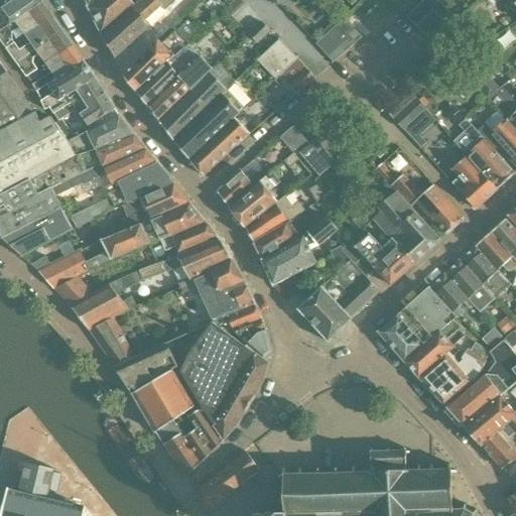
[(0,32),(41,2),(39,0),(6,0),(0,4),(0,32)]
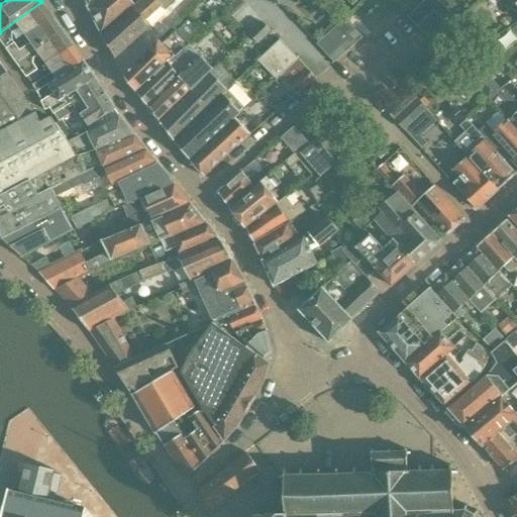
[(85,0),(88,7),(102,35),(138,2),(139,0),(85,0)]
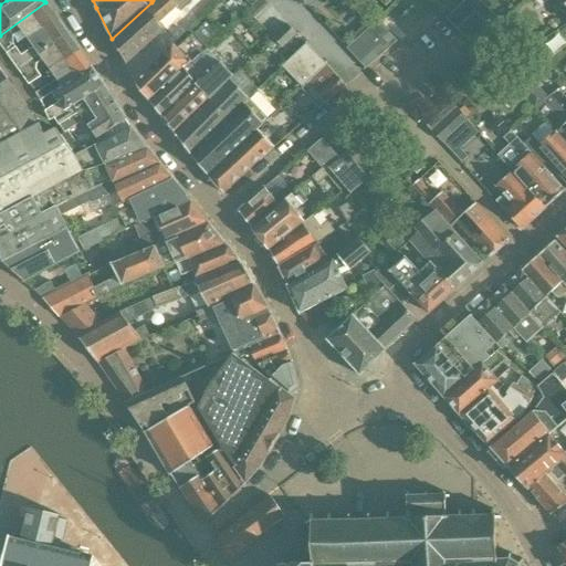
[(153,0),(152,2),(112,39),(125,64),(165,29),(160,23),(178,8),(180,11),(191,0),(153,0)]
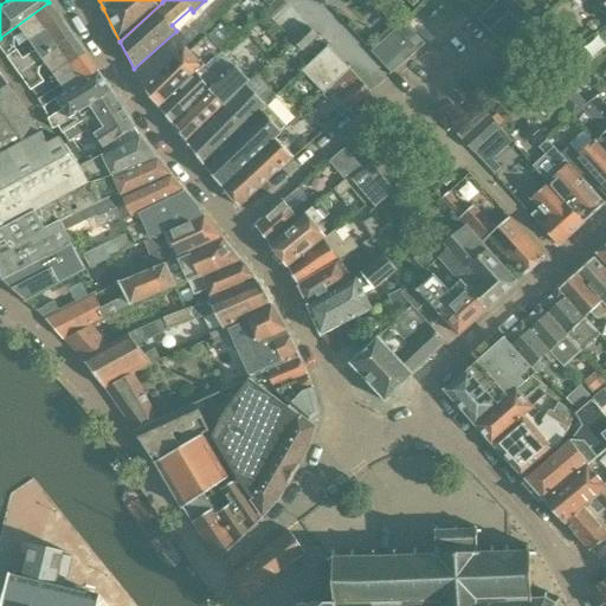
[(288,5),(283,0),(276,0),(269,6),(277,14),(288,5)]
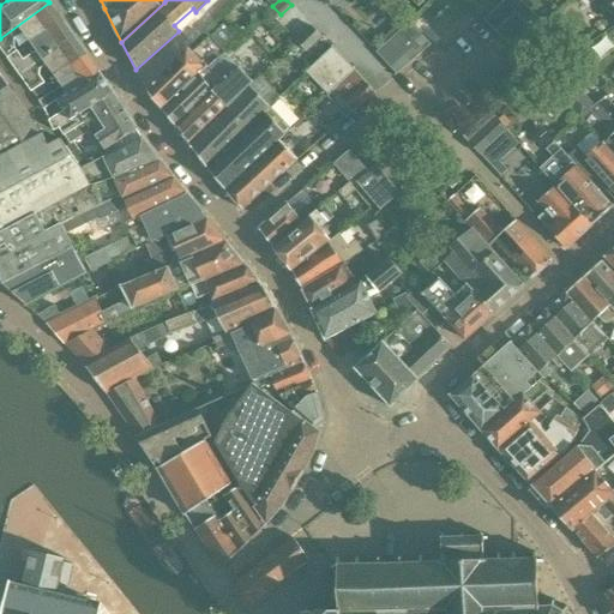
[(515,0),(510,0),(486,23),(516,52),(536,31),(541,25),(515,0)]
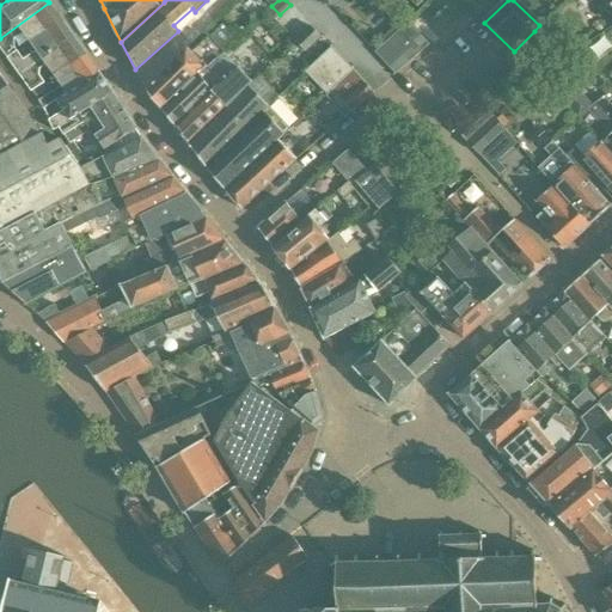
[(0,47),(0,48),(4,53),(7,57),(16,51),(13,48),(13,40),(23,32),(30,43),(62,20),(49,2),(0,38),(0,47)]
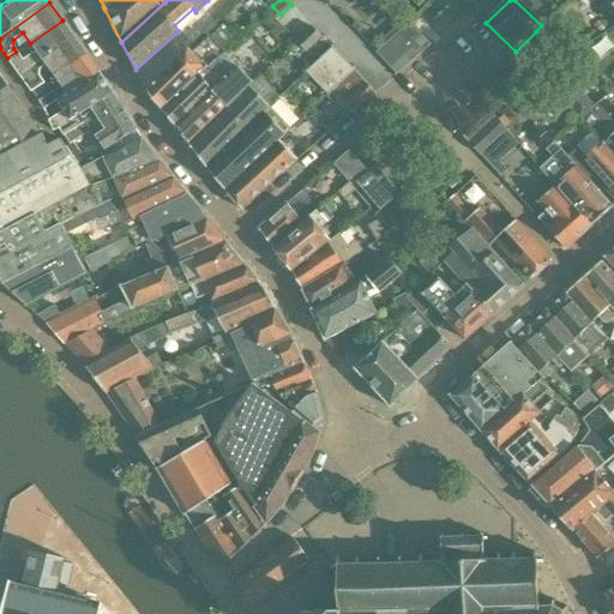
[(19,76),(74,37),(62,20),(30,43),(38,54),(37,54),(34,54),(23,61),(16,52),(7,58),(11,62),(19,76)]
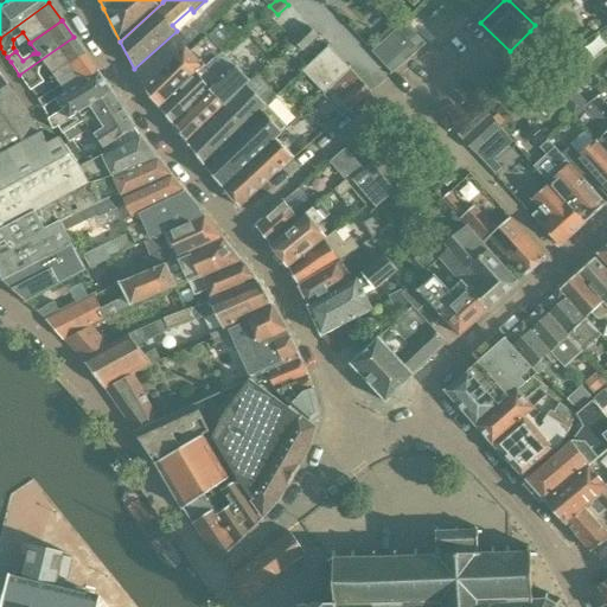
[(292,42),(301,52),(317,37),(307,27),(292,42)]
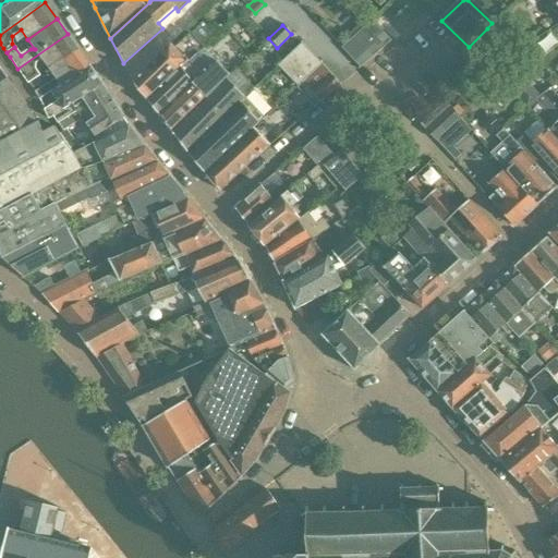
[(487,28),(469,47),(481,58),(498,40),(488,31),(488,29),(487,28)]
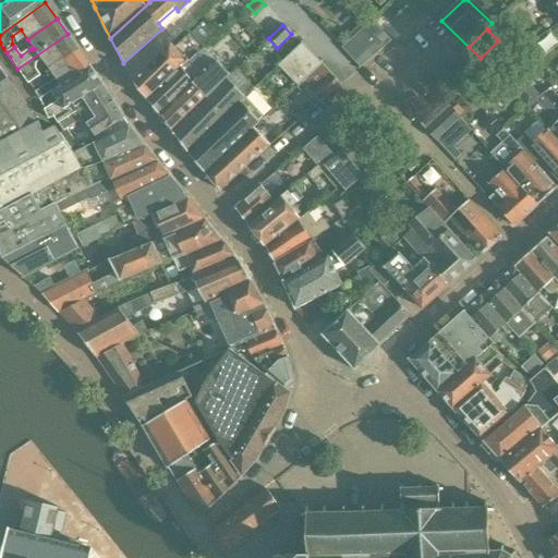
[(49,70),(80,51),(68,34),(17,69),(27,84),(38,76),(38,77),(39,75),(35,69),(36,62),(41,59),(49,70)]
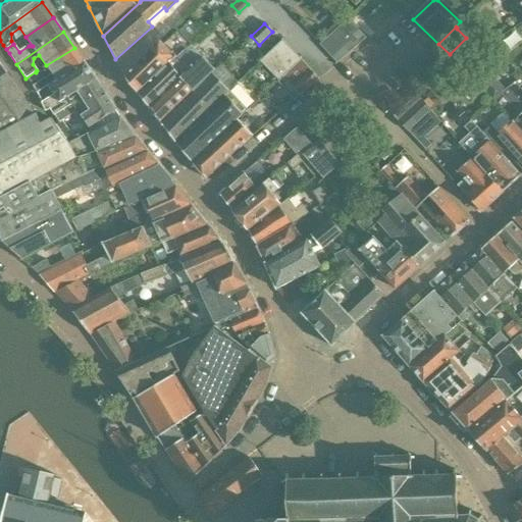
[(183,52),(189,46),(176,33),(164,45),(160,42),(124,76),(138,94),(167,63),(169,63),(183,52)]
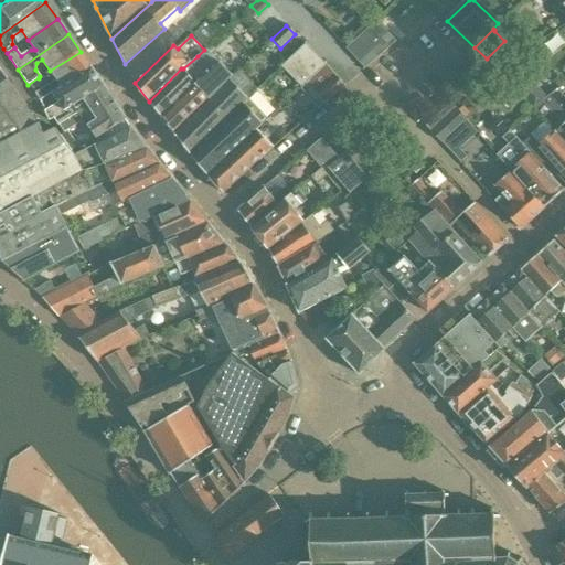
[(305,45),(287,62),(287,63),(299,75),(304,71),(308,74),(310,77),(311,78),(309,80),(310,80),(310,81),(327,65),(306,44),(305,45)]
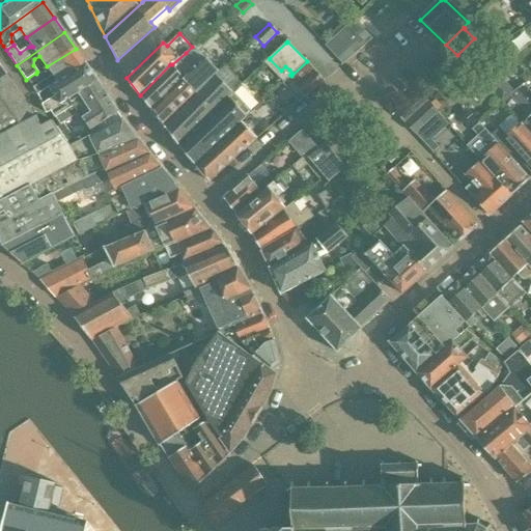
[(200,65),(206,60),(205,59),(205,60),(192,47),(186,53),(172,64),(170,64),(140,95),(150,110),(168,92),(180,81),(182,80),(189,74),(200,65)]
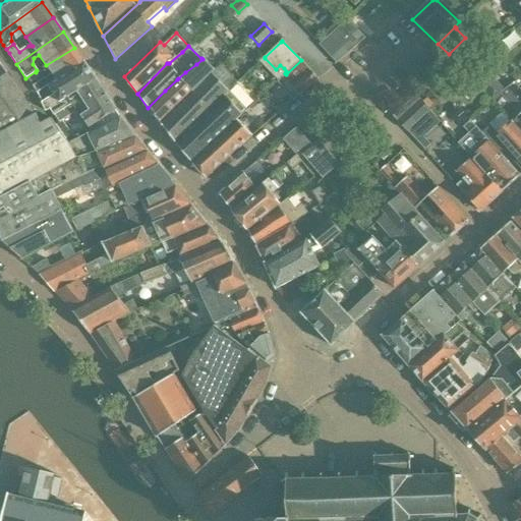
[(48,84),(85,62),(74,48),(46,65),(51,73),(32,87),(36,93),(48,84)]
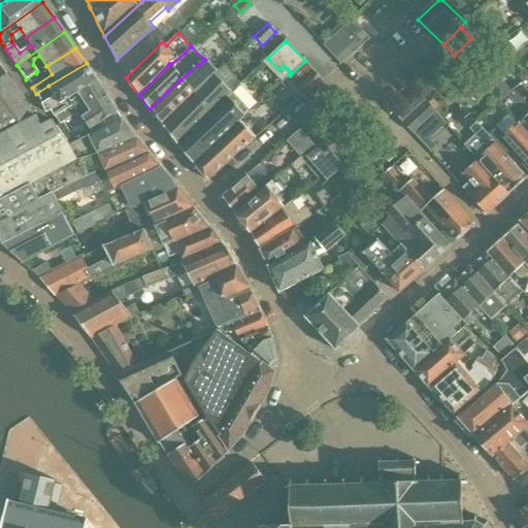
[(448,89),(468,70),(456,57),(435,76),(448,89)]
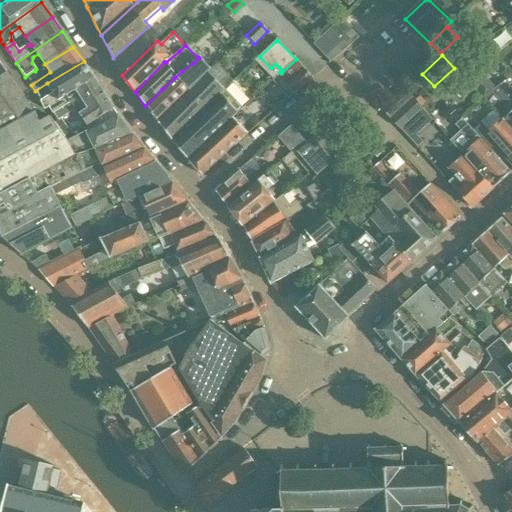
[(186,94),(207,73),(206,73),(209,70),(199,58),(193,63),(182,71),(175,77),(174,78),(162,89),(145,106),(151,114),(152,115),(158,122),(186,94)]
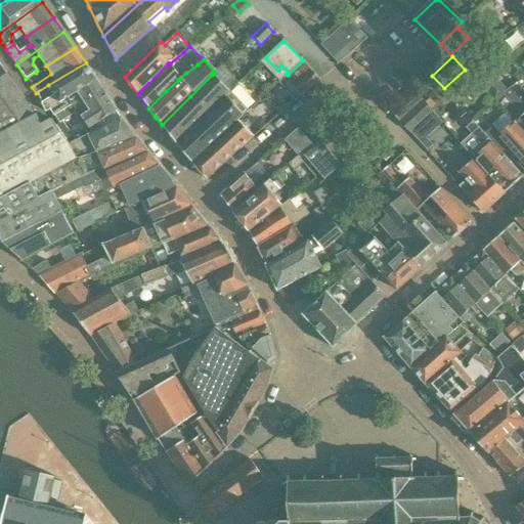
[(303,60),(288,75),(296,84),(293,87),(300,96),(320,80),(303,60)]
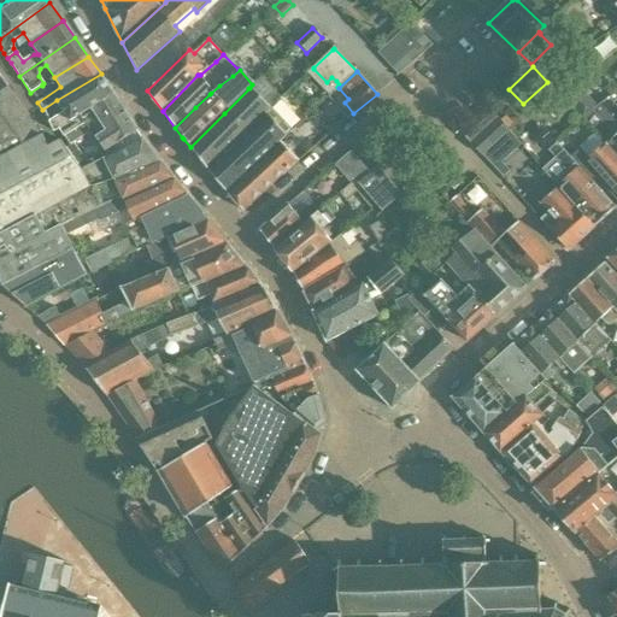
[(597,105),(565,72),(551,84),(583,118),(598,106),(597,105)]
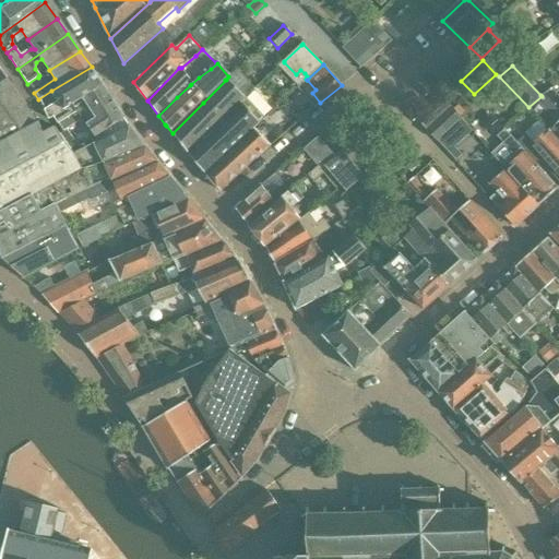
[(51,91),(58,102),(45,110),(48,119),(54,117),(59,123),(71,115),(74,118),(79,115),(72,104),(103,86),(92,67),(51,91)]
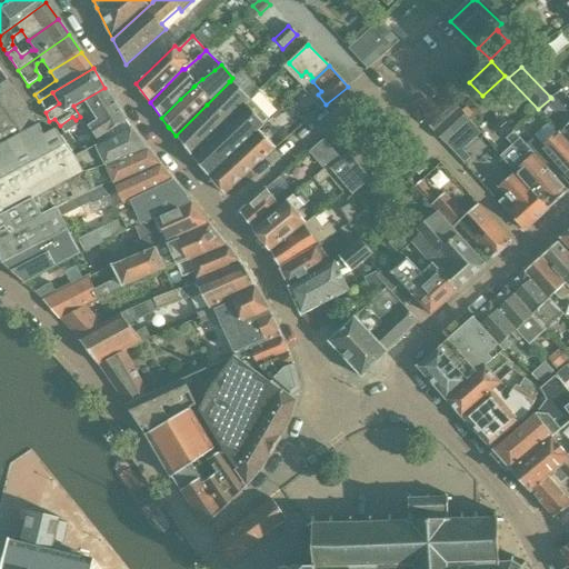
[(39,78),(28,86),(32,91),(42,85),(39,79),(39,78)]
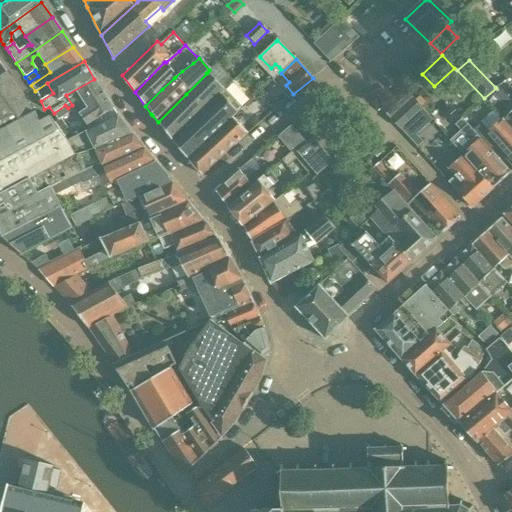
[(87,170),(83,162),(80,153),(85,152),(81,144),(78,135),(74,137),(67,141),(60,131),(54,123),(50,116),(39,121),(33,110),(6,72),(0,76),(0,236),(1,238),(61,208),(55,197),(52,189),(67,182),(87,170)]
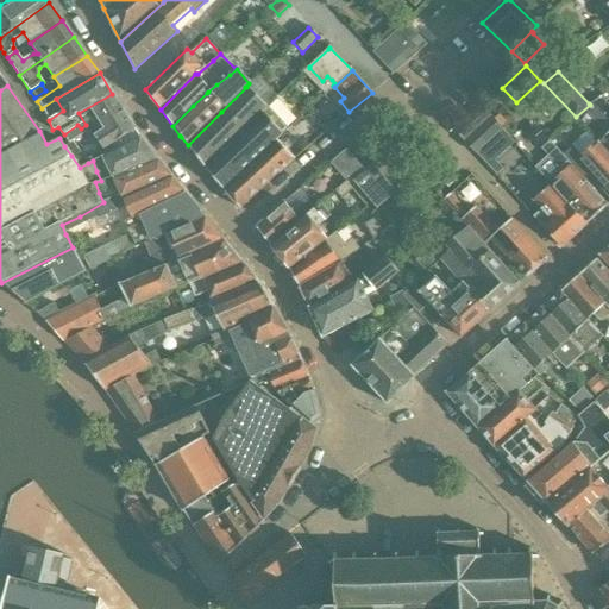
[(243,130),(267,107),(246,87),(221,112),(188,145),(205,168),(243,130)]
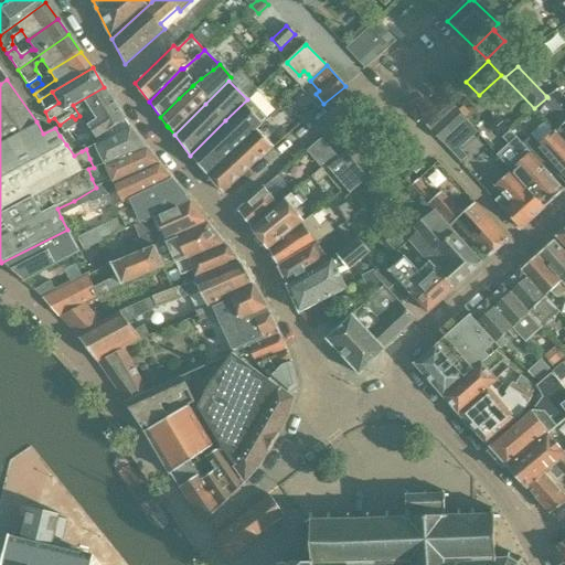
[(104,87),(73,105),(80,116),(80,123),(82,120),(86,127),(87,126),(93,132),(99,141),(130,128),(104,87)]
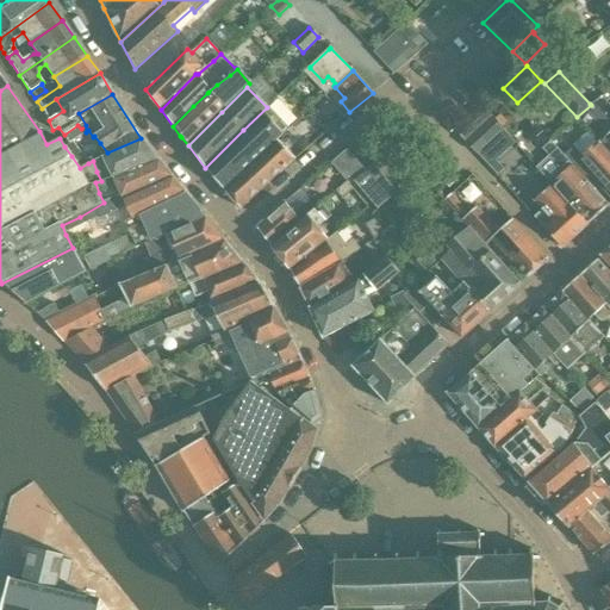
[(595,103),(609,119),(609,105),(602,97),(595,103)]
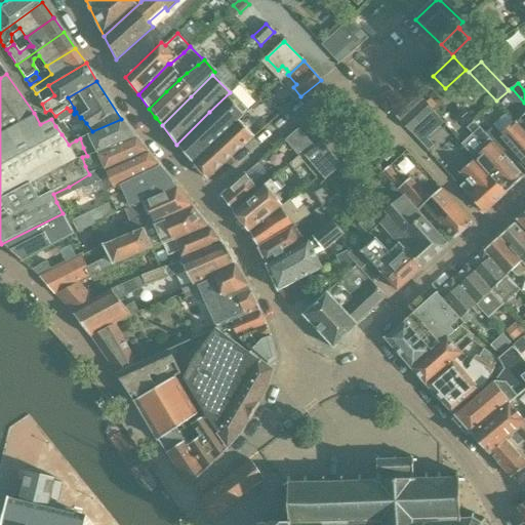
[(524,103),(512,88),(505,95),(522,115),(523,113),(524,115),(524,116),(517,124),(524,133),(524,103)]
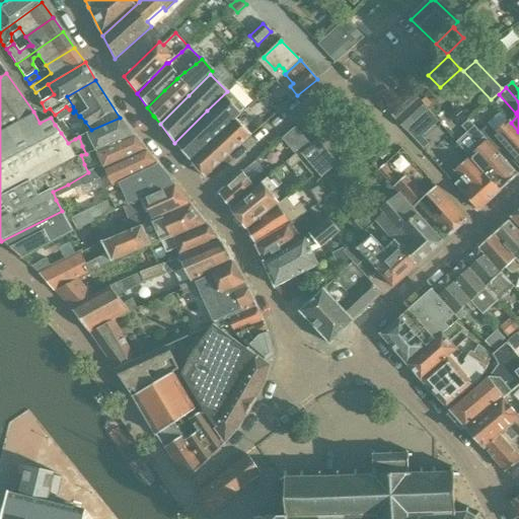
[(209,144),(224,130),(235,120),(242,114),(244,112),(228,93),(227,91),(207,110),(174,143),(191,162),(209,144)]
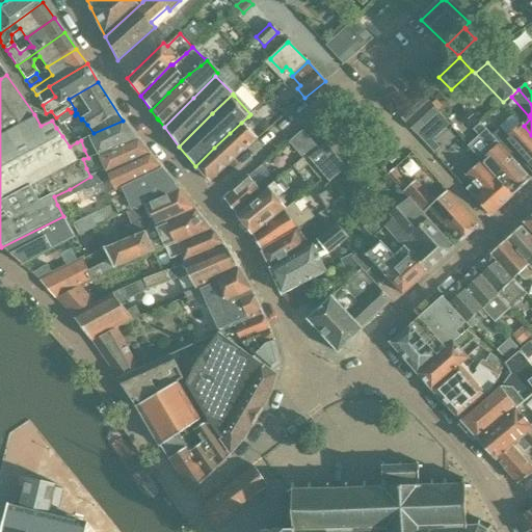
[(405,124),(416,135),(439,114),(429,103),(405,124)]
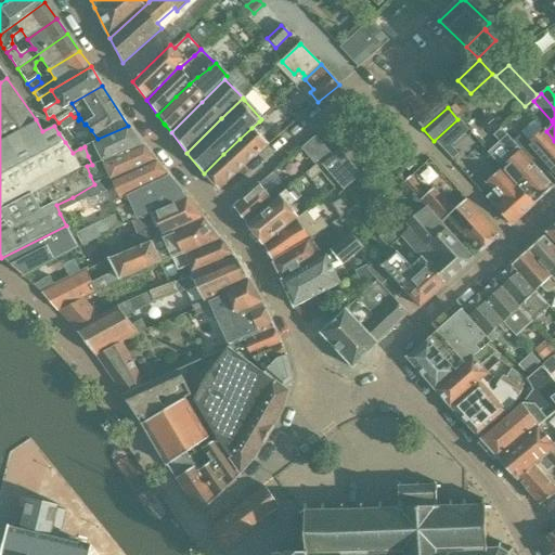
[(71,114),(59,123),(64,130),(67,128),(78,120),(78,114),(74,117),(71,114)]
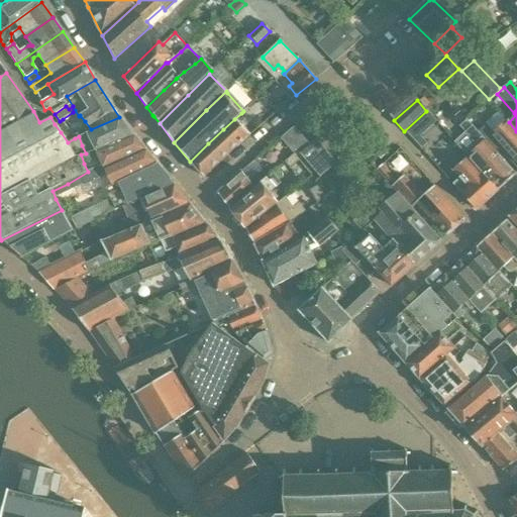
[(115,143),(133,136),(133,135),(119,117),(91,129),(79,136),(82,145),(86,153),(96,150),(115,143)]
